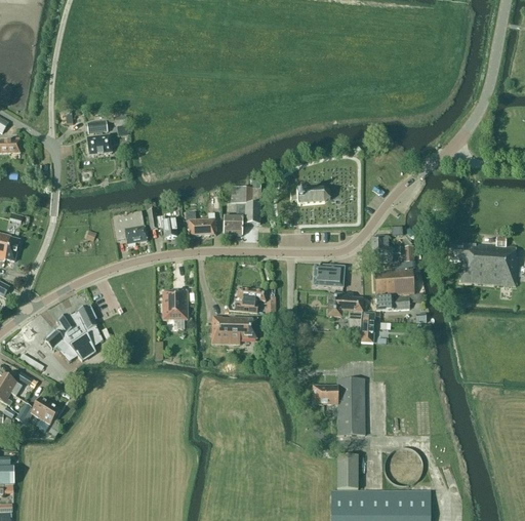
[(125,113),(115,115),(116,123),(126,122),(125,113)]
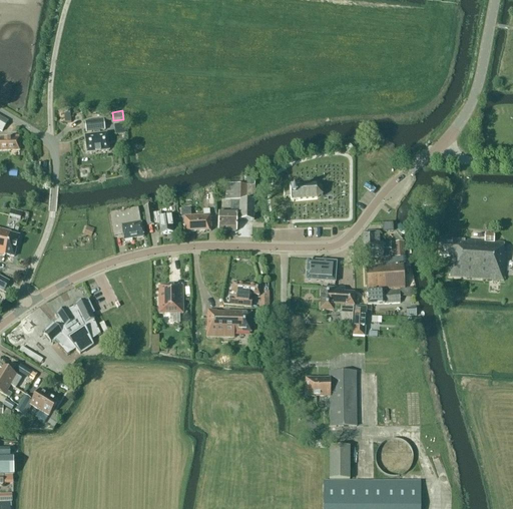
[(86,128),(93,127),(94,131),(84,132),(86,150),(108,147),(106,130),(99,130),(99,127),(104,126),(103,116),(84,118),(86,128)]
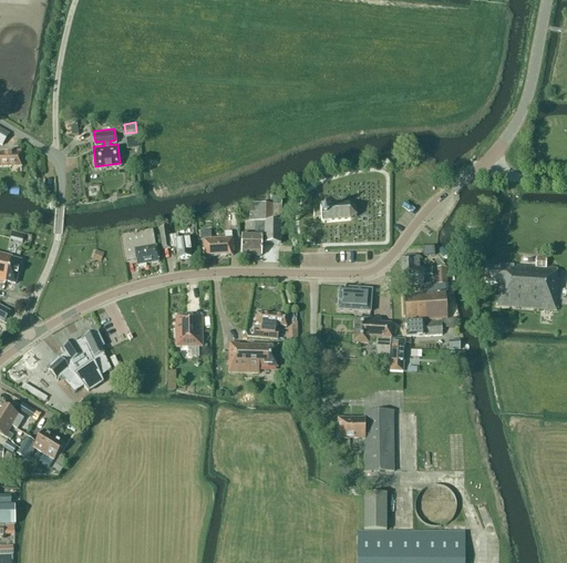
[(11,146),(11,149),(0,149),(0,162),(21,162),(21,146),(11,146)]
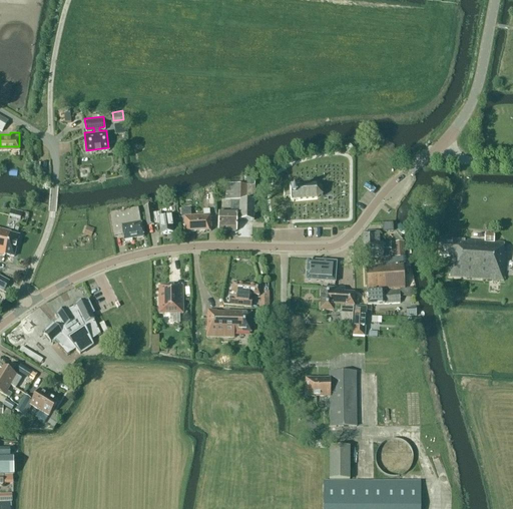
[(225,180),(225,196),(230,196),(230,210),(218,210),(218,214),(217,227),(236,227),(236,216),(253,216),(254,180),(254,174),(246,174),(246,180),(225,180)]
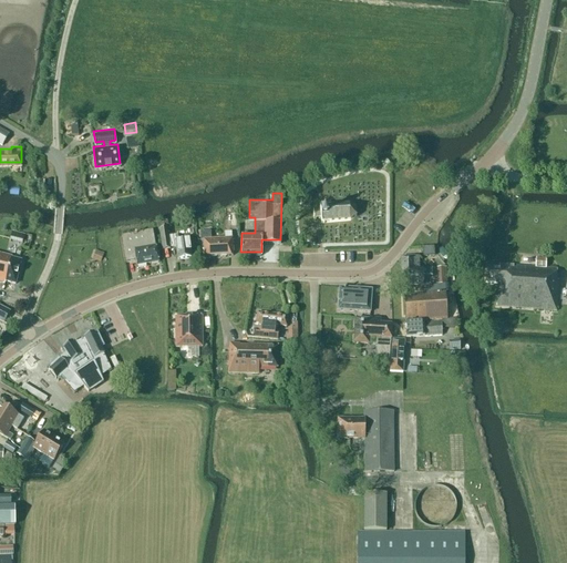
[(349,200),(319,203),(320,207),(312,207),(313,214),(320,214),(321,218),(350,216),(357,212),(356,203),(349,200)]
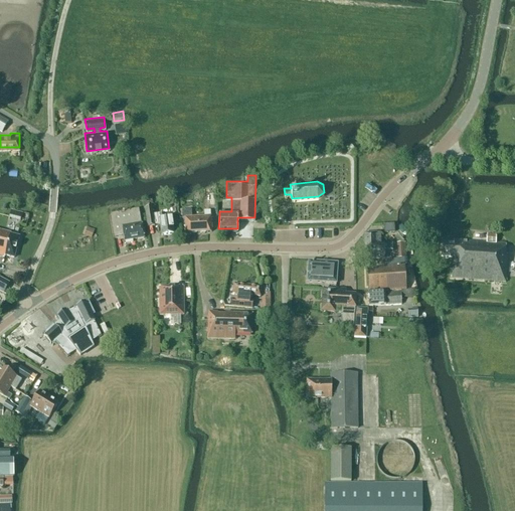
[(27,218),(29,208),(11,203),(9,213),(27,218)]
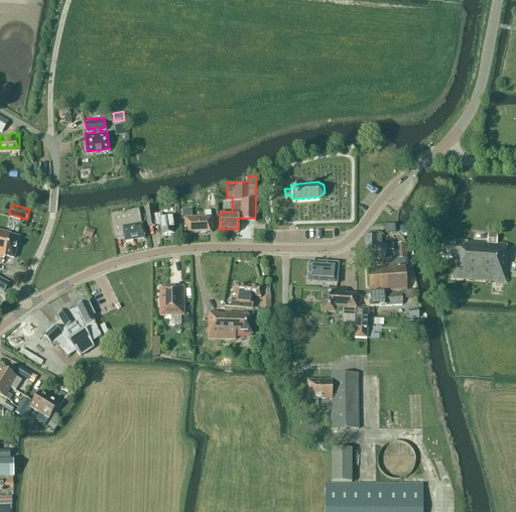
[(153,214),(151,204),(144,205),(145,214),(146,224),(154,223),(154,222),(160,221),(161,232),(174,231),(171,215),(162,216),(161,213),(153,214)]
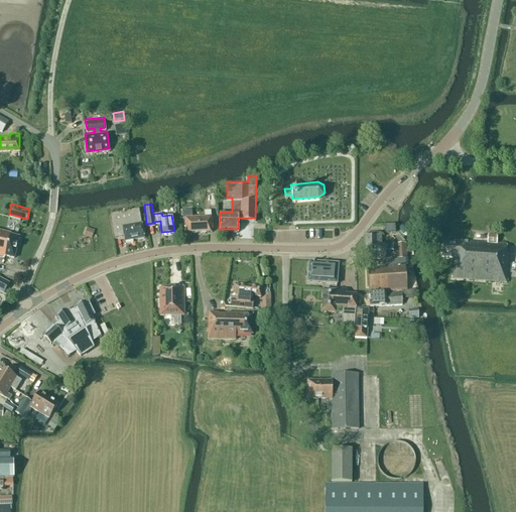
[(110,211),(114,234),(123,232),(124,239),(144,235),(139,206),(110,211)]
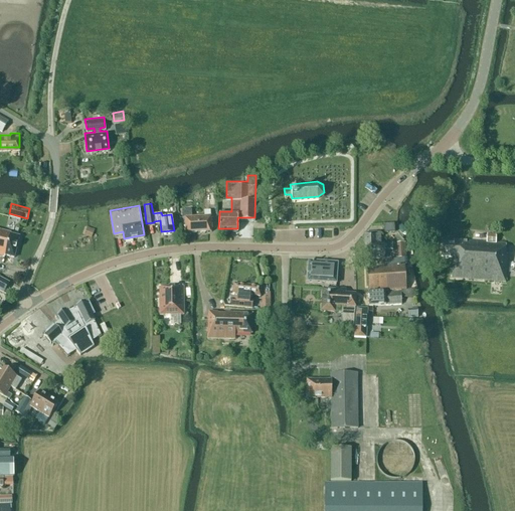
[(197,213),(184,214),(185,229),(191,229),(192,230),(195,230),(197,229),(199,228),(201,229),(204,229),(205,228),(211,228),(210,212),(199,213),(199,211),(197,211),(197,213)]
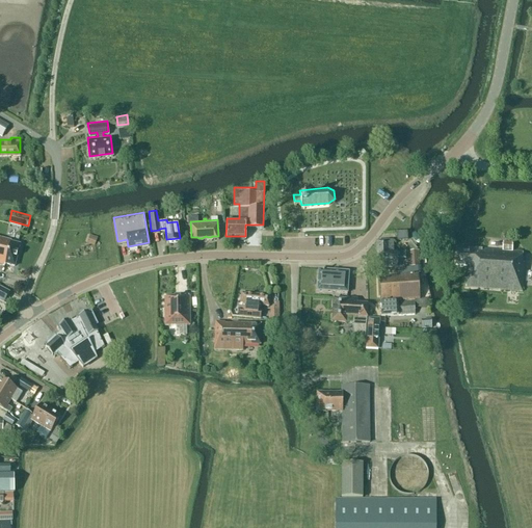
[(398,234),(408,233),(408,225),(398,225),(398,234)]
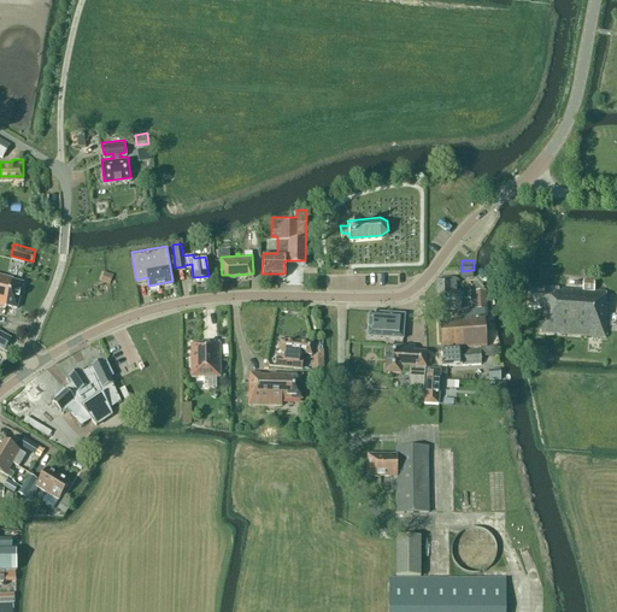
[(113,271),(106,269),(106,268),(104,268),(100,277),(110,281),(113,271)]
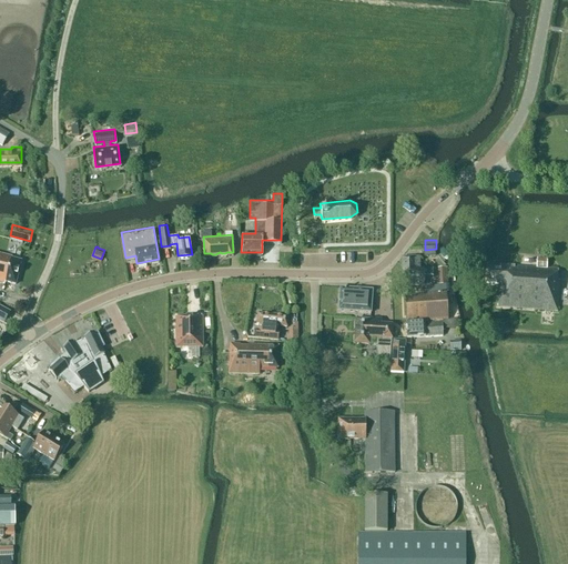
[(16,281),(21,258),(11,254),(11,253),(0,250),(0,278),(4,280),(6,278),(16,281)]
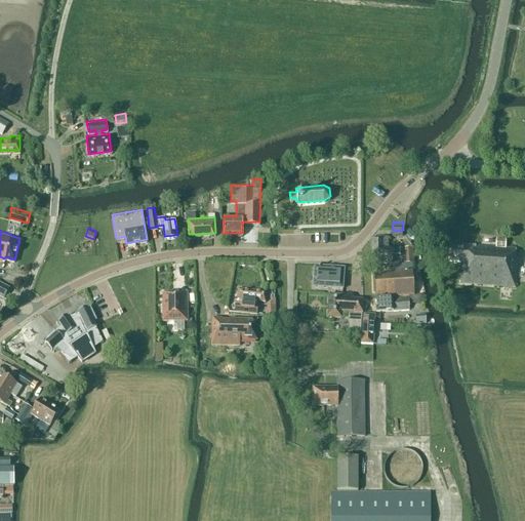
[(372,257),(376,257),(377,261),(393,259),(392,250),(398,250),(400,250),(400,244),(388,245),(388,233),(371,234),(372,257)]
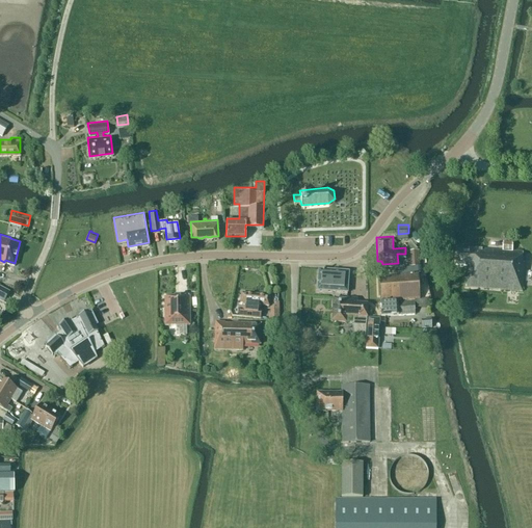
[(466,282),(478,283),(478,284),(522,288),(524,259),(522,259),(523,248),(512,247),(512,239),(503,239),(502,247),(473,244),(473,247),(456,246),(455,261),(467,262),(466,282)]
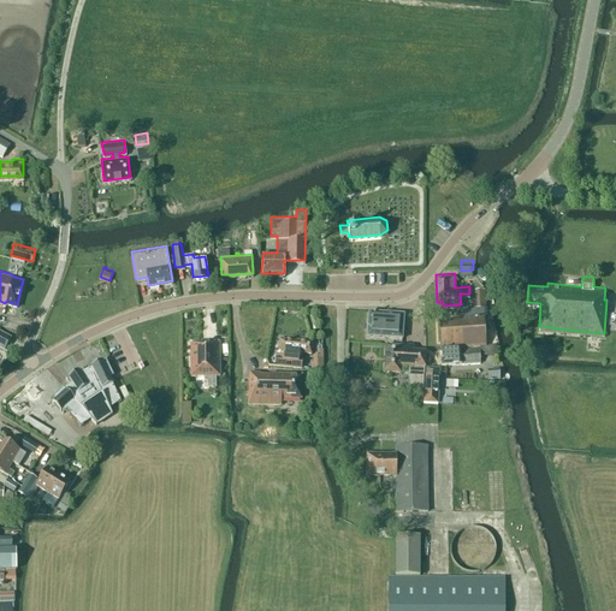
[(474,297),(473,297),(473,304),(485,304),(485,286),(474,286),(474,297)]
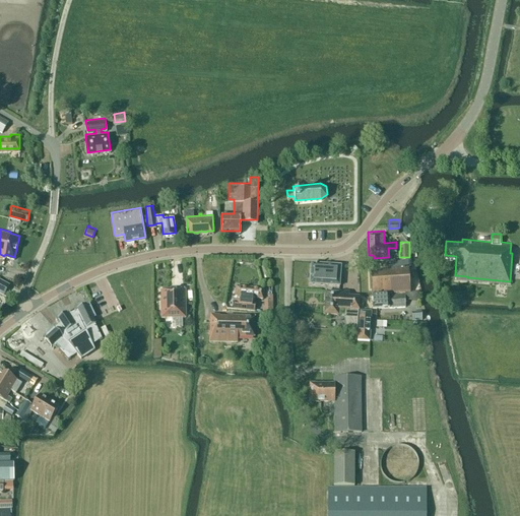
[(372,289),(388,289),(409,287),(408,265),(407,258),(398,258),(399,265),(371,266),(372,289)]
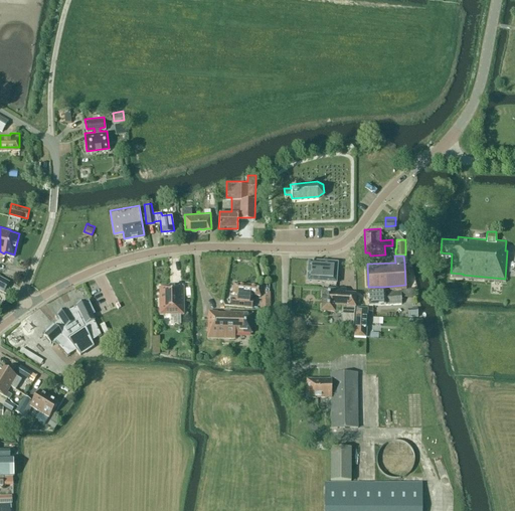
[(337,260),(308,259),(307,278),(336,280),(337,260)]
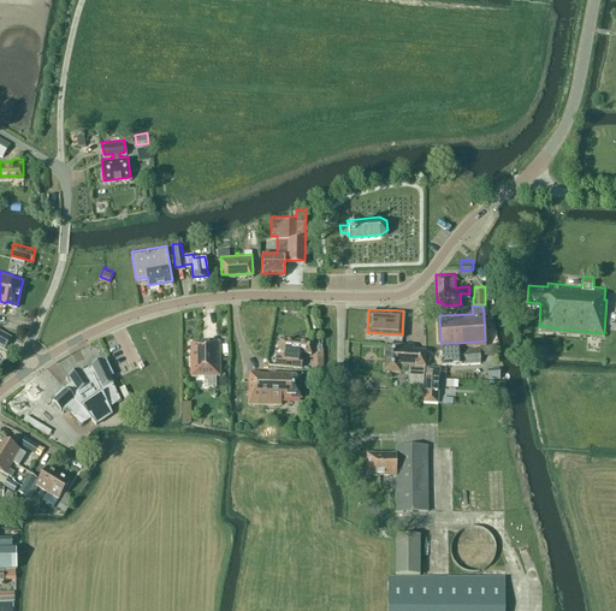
[(11,333),(0,327),(0,343),(4,345),(11,333)]
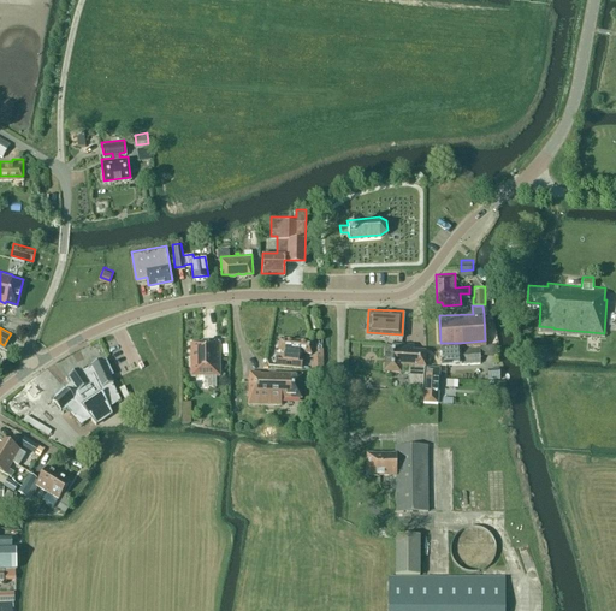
[(280,354),(278,354),(278,362),(303,365),(304,356),(302,356),(303,349),(312,350),(312,339),(279,334),(279,346),(282,346),(280,354)]
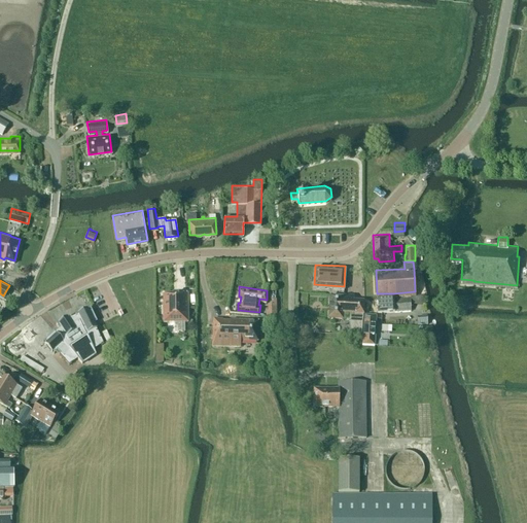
[(187,290),(163,290),(163,319),(187,319),(187,290)]
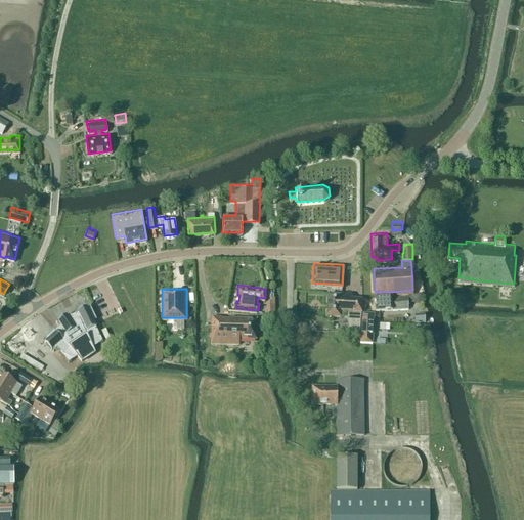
[(361,309),(362,296),(351,295),(352,291),(341,290),(341,292),(328,291),(326,313),(348,315),(347,327),(360,328),(361,309)]
